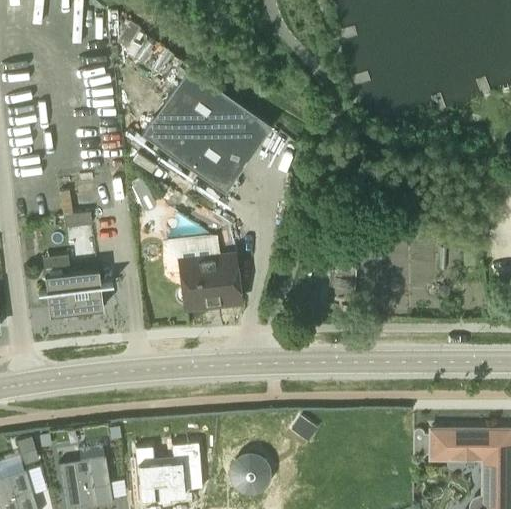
[(272,128),(189,69),(142,136),(225,194),(272,128)]
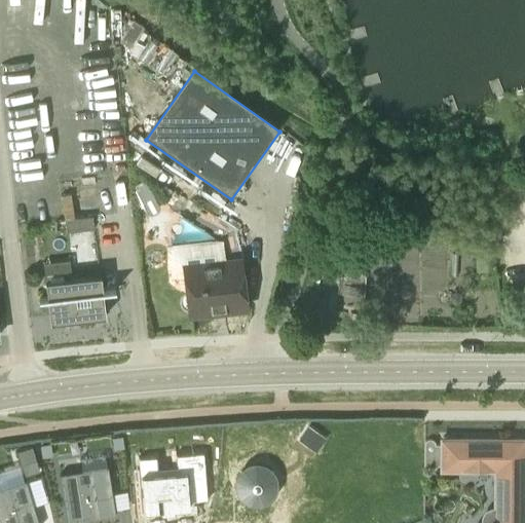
[(95,231),(94,221),(94,218),(79,220),(81,233),(95,231)]
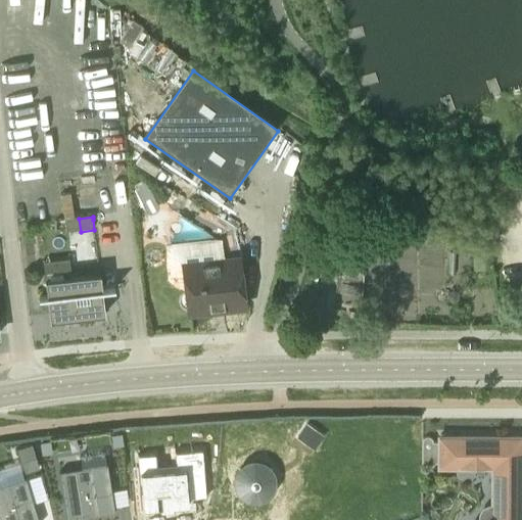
[(239,261),(219,264),(184,268),(188,296),(190,317),(245,310),(239,261)]
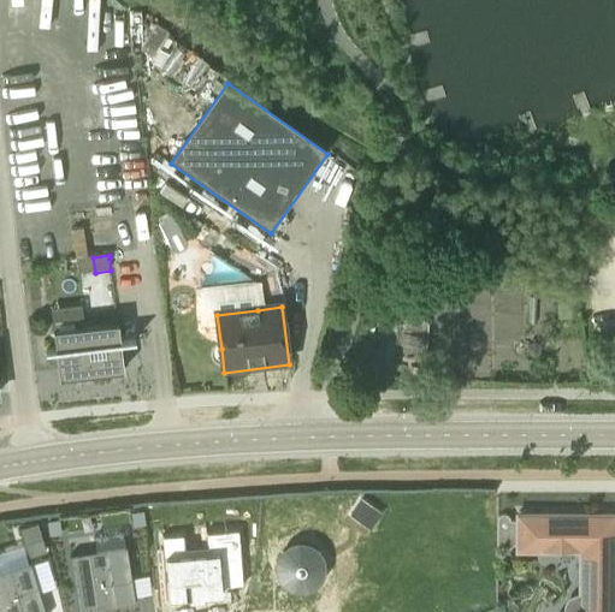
[(571,308),(559,308),(559,325),(571,325),(571,308)]
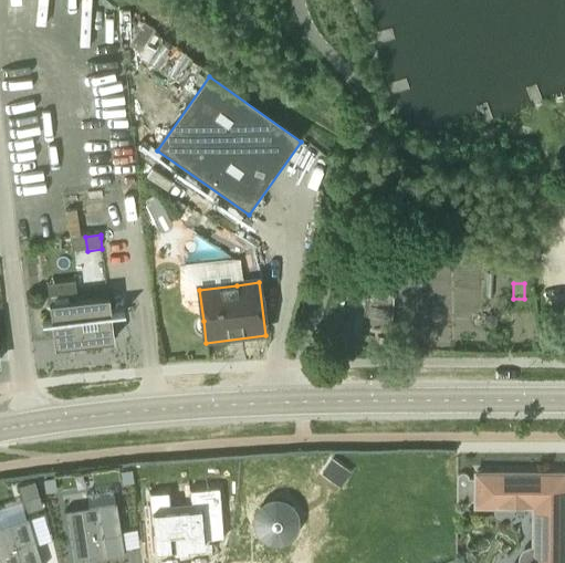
[(50,306),(55,351),(114,344),(110,300),(50,306)]
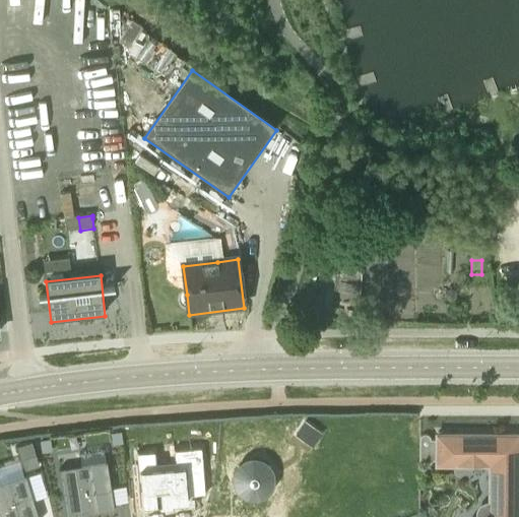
[(112,436),(113,446),(123,444),(122,435),(112,436)]
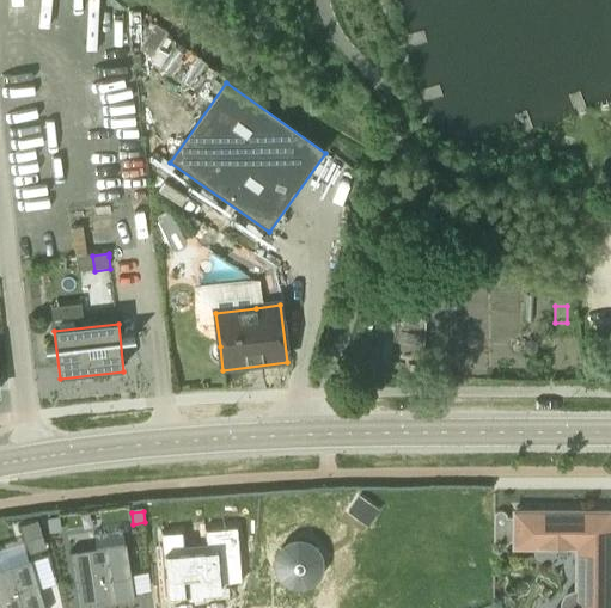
[(610,515),(514,515),(514,520),(507,520),(507,517),(506,515),(503,514),(501,513),(498,514),(494,517),(494,546),(508,547),(508,545),(512,545),(512,552),(575,552),(574,594),(570,594),(567,595),(563,599),(561,605),(561,607),(610,607),(610,515)]
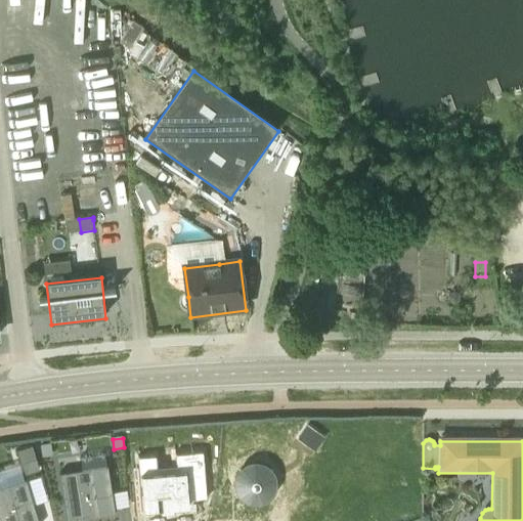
[(41,447),(43,458),(53,456),(51,445),(41,447)]
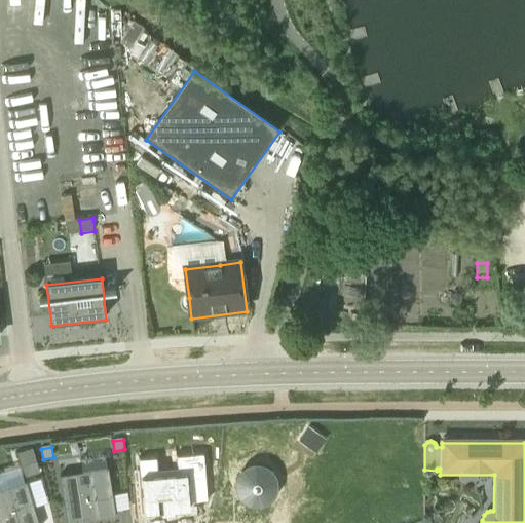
[(17,454),(22,468),(37,462),(33,449),(17,454)]
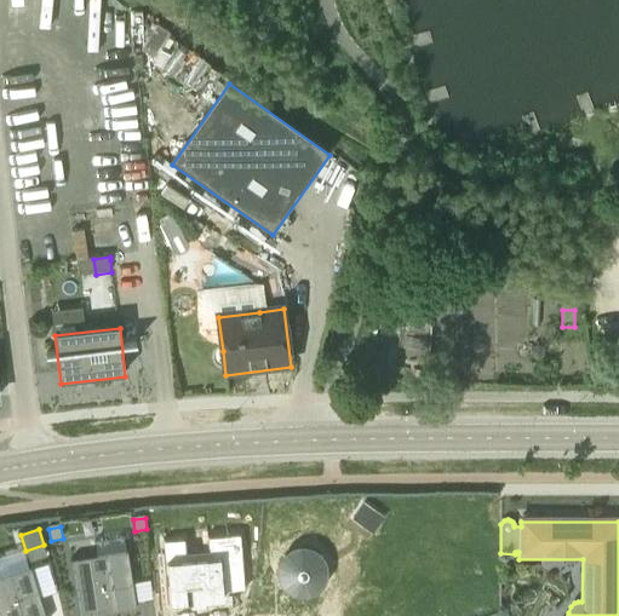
[(49,559),(44,545),(26,551),(30,564),(49,559)]
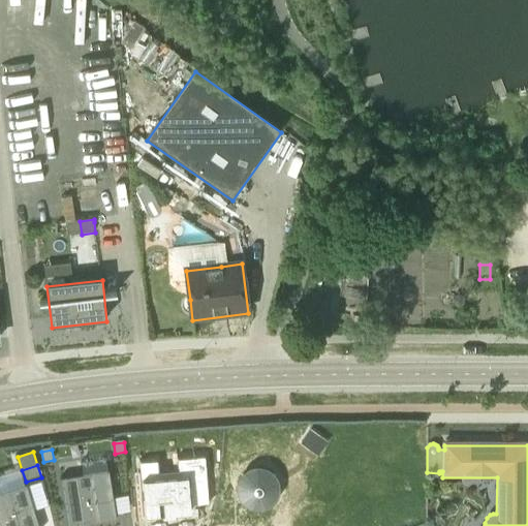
[(110,471),(60,478),(67,525),(87,525),(117,520),(110,471)]
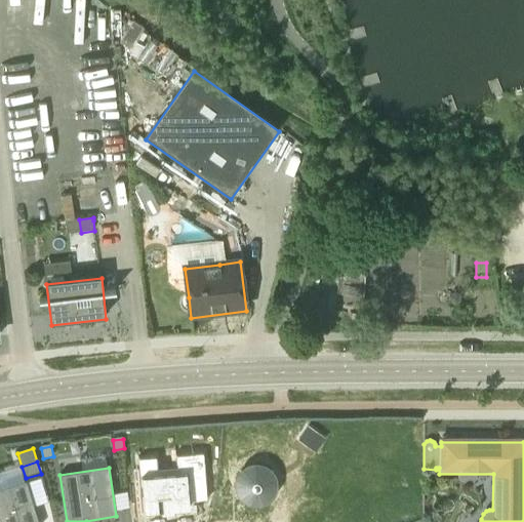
[(275,489),(275,487),(275,484),(275,482),(274,480),(273,478),(272,476),(270,474),(268,472),(266,471),(264,470),(262,469),(259,469),(256,469),(254,469),(252,469),(249,470),(247,471),(245,472),(244,474),(242,476),(241,478),(240,480),(239,482),(238,484),(238,487),(238,489),(239,491),(240,494),(241,496),(242,498),(244,499),(245,502),(247,503),(249,504),(252,505),(254,505),(256,506),(259,505),(262,505),(264,504),(266,503),(268,502),(270,499),(272,498),(273,496),(274,494),(275,491),(275,489)]
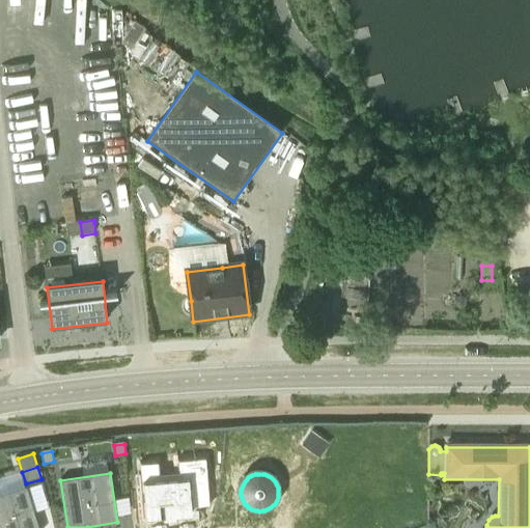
[(37,527),(27,489),(0,496),(0,527),(37,527)]
